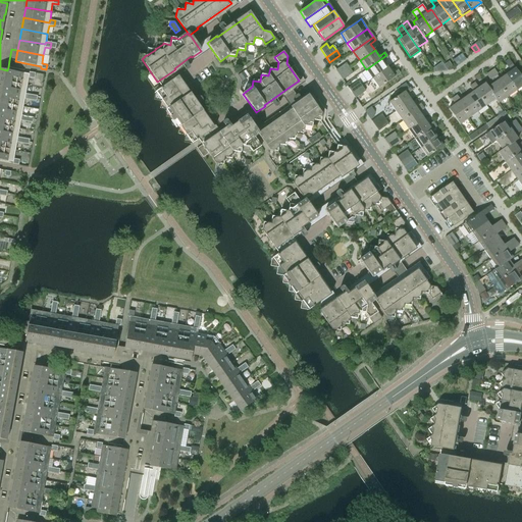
[(372,79),(387,67),(383,61),(388,58),(386,55),(366,69),(372,79)]
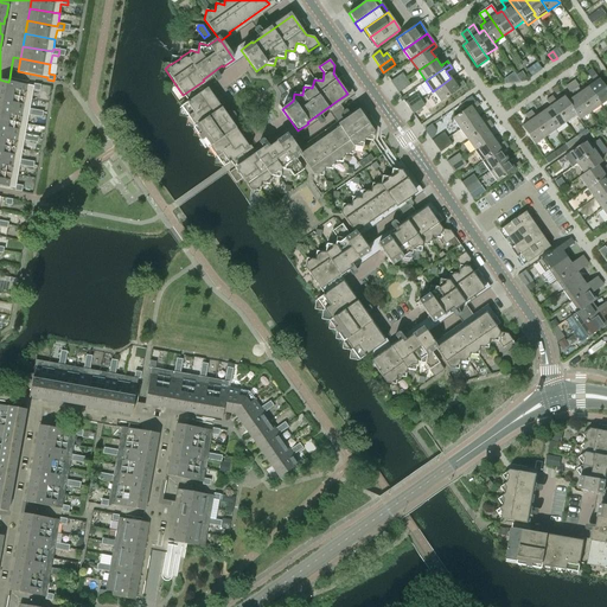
[(595,82),(588,87),(600,104),(606,100),(606,90),(599,80),(592,69),(587,72),(590,78),(592,77),(595,82)]
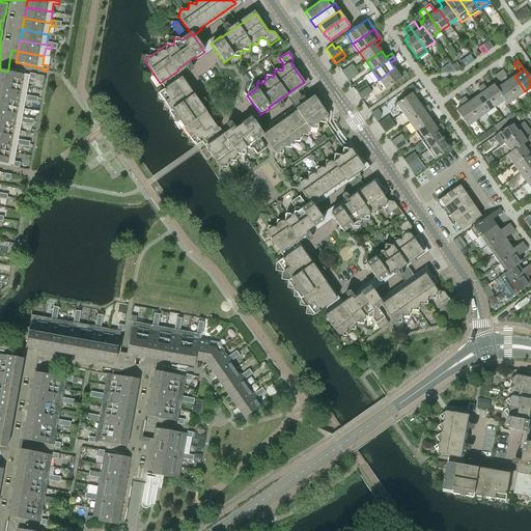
[(456,62),(452,65),(455,72),(460,68),(456,62)]
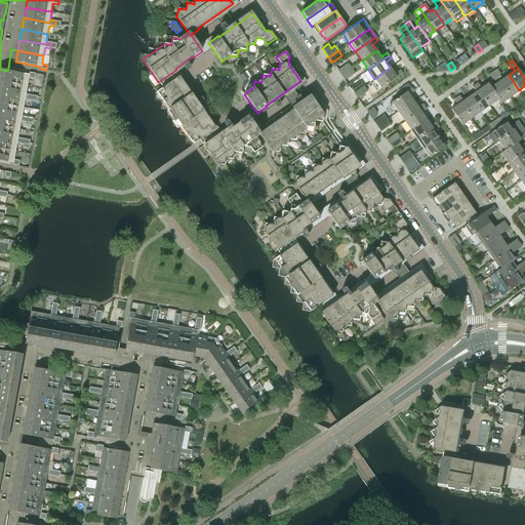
[(444,63),(436,69),(437,73),(449,71),(444,63)]
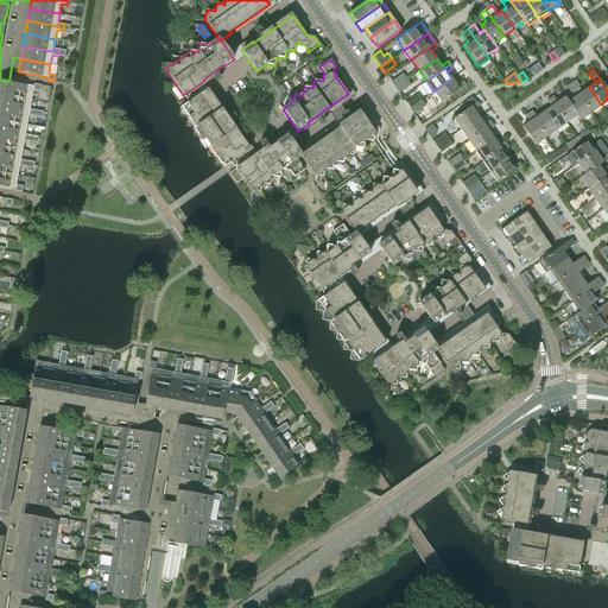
[(396,88),(406,80),(403,74),(391,82),(396,88)]
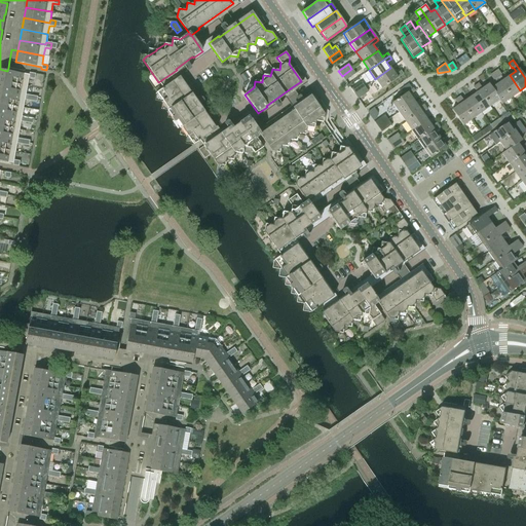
[(390,68),(375,79),(382,88),(398,78),(402,74),(400,71),(395,75),(390,68)]
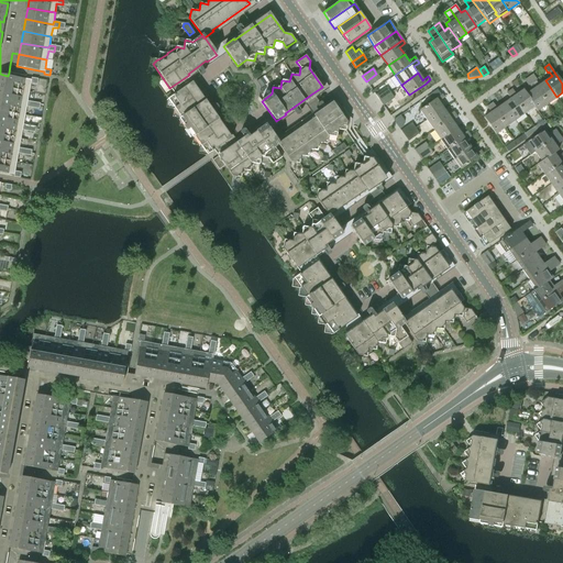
[(0,172),(13,175),(13,177),(20,178),(21,173),(14,172),(18,153),(31,156),(32,150),(19,147),(22,130),(35,132),(36,127),(23,124),(26,107),(40,109),(40,103),(28,101),(31,84),(36,85),(37,79),(31,77),(31,80),(8,76),(3,75),(0,74),(0,172)]
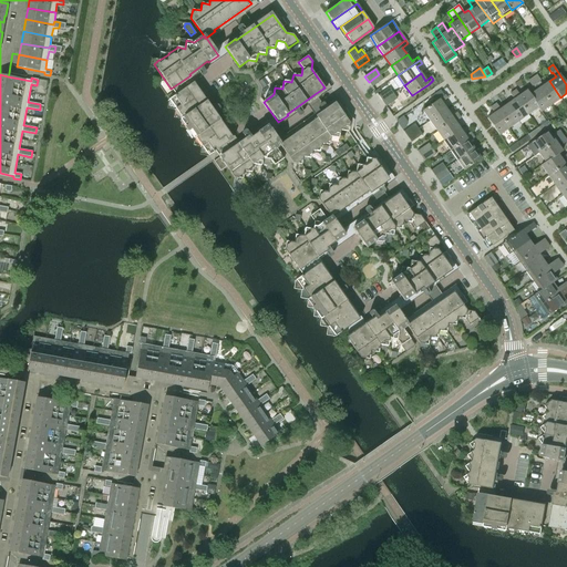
[(383,79),(379,74),(369,82),(372,86),(383,79)]
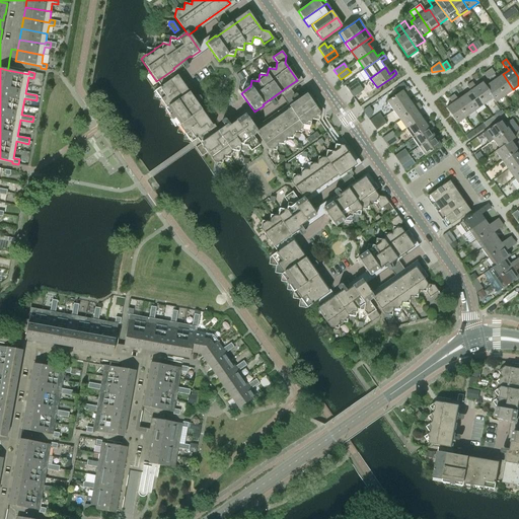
[(504,96),(513,89),(503,74),(497,79),(494,75),(495,74),(492,69),(488,72),(504,96)]
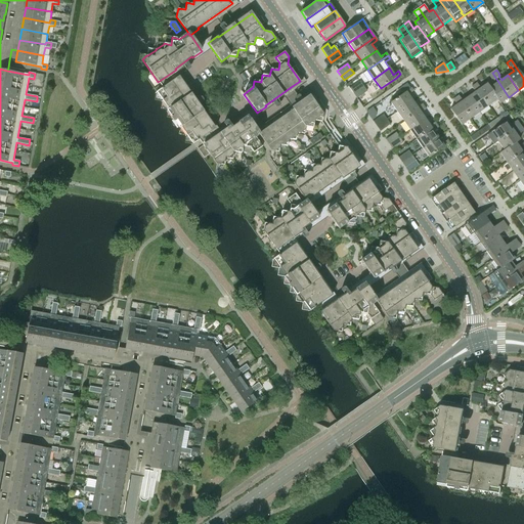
[(495,83),(489,87),(489,88),(497,99),(496,99),(499,103),(509,97),(492,73),(488,75),(491,80),(492,79),(495,83)]
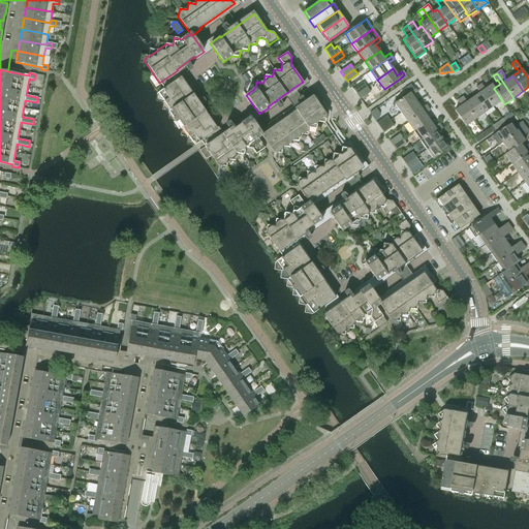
[(162,102),(185,87),(178,78),(156,94),(155,101),(162,102)]
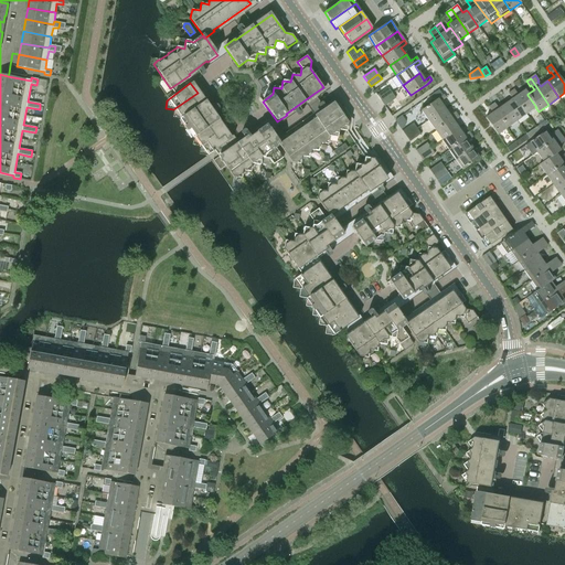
[(376,95),(381,100),(392,93),(387,87),(376,95)]
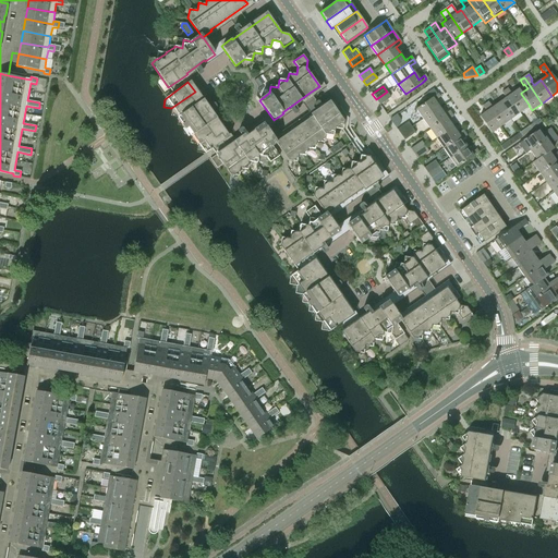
[(508,88),(505,91),(520,112),(529,106),(530,106),(521,94),(521,93),(519,89),(511,94),(508,88)]
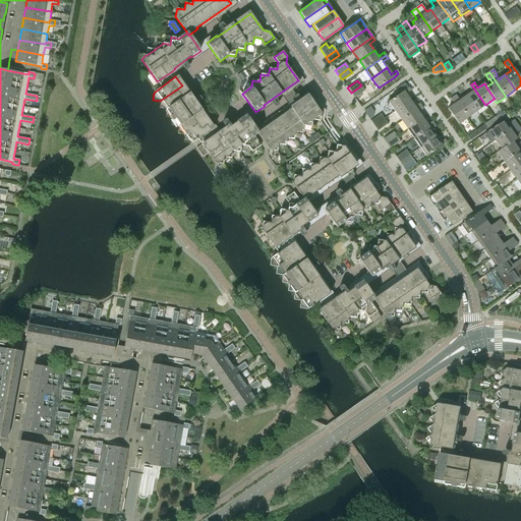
[(476,111),(485,105),(471,84),(468,87),(472,92),(466,96),(476,111)]
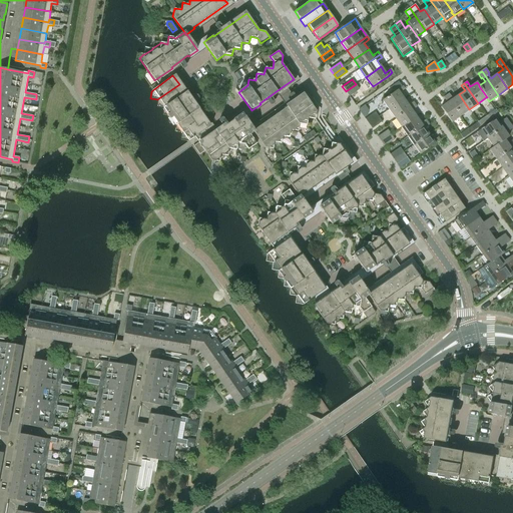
[(184,93),(179,84),(157,99),(157,100),(156,106),(163,108),(184,93)]
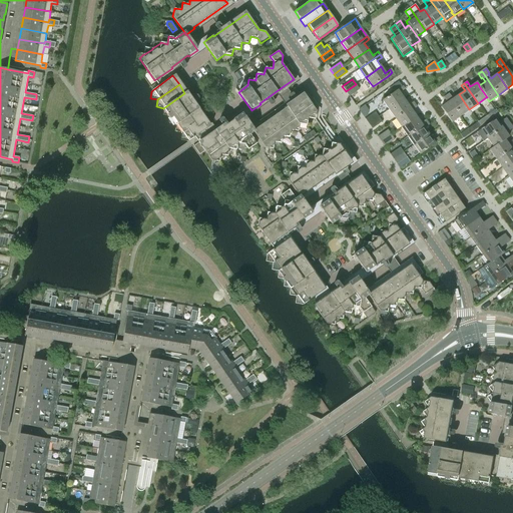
[(359,89),(356,84),(346,91),(349,96),(359,89)]
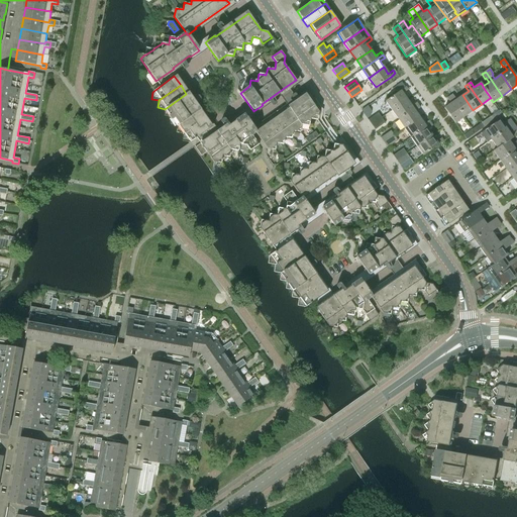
[(392,110),(407,100),(402,94),(407,90),(405,87),(400,91),(385,101),(392,110)]
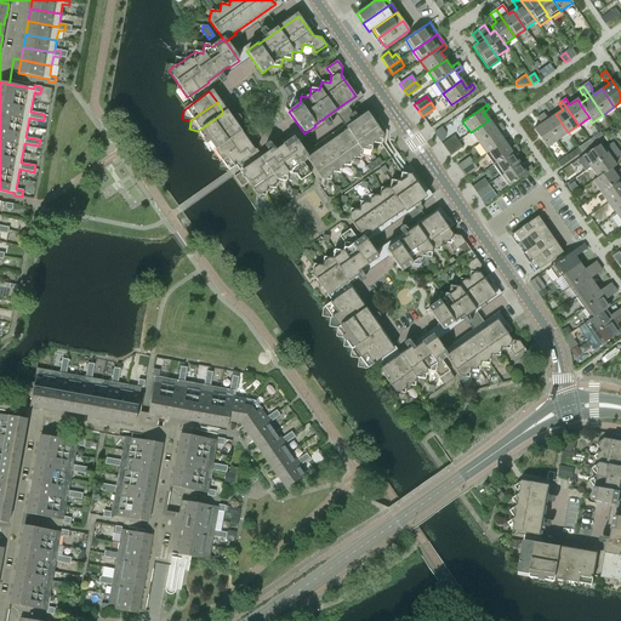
[(204,141),(205,141),(231,123),(223,113),(198,131),(197,140),(204,141)]
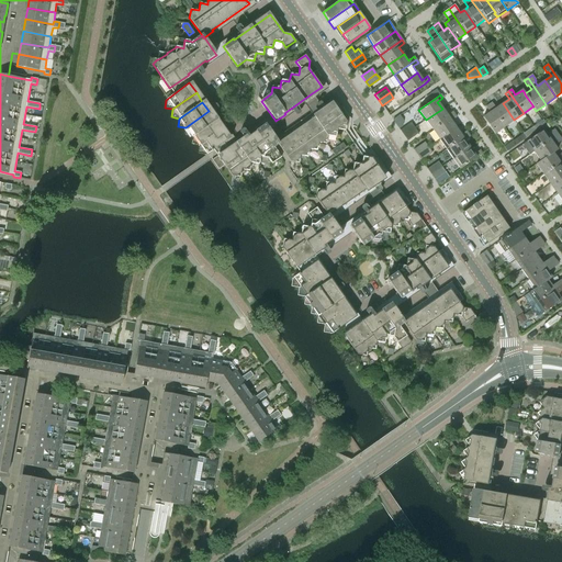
[(277,143),(279,145),(290,163),(291,161),(299,163),(301,155),(308,157),(310,149),(317,150),(318,143),(326,144),(328,136),(336,137),(337,130),(345,131),(346,123),(347,123),(334,103),(278,143),(277,143)]
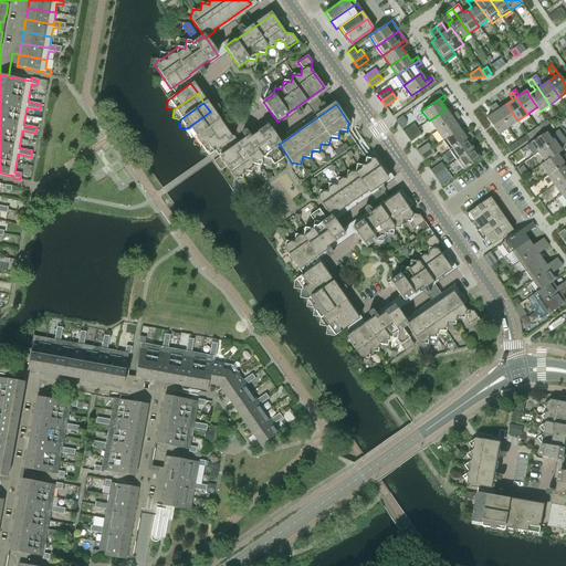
[(507,127),(517,121),(506,104),(499,109),(495,104),(492,105),(507,127)]
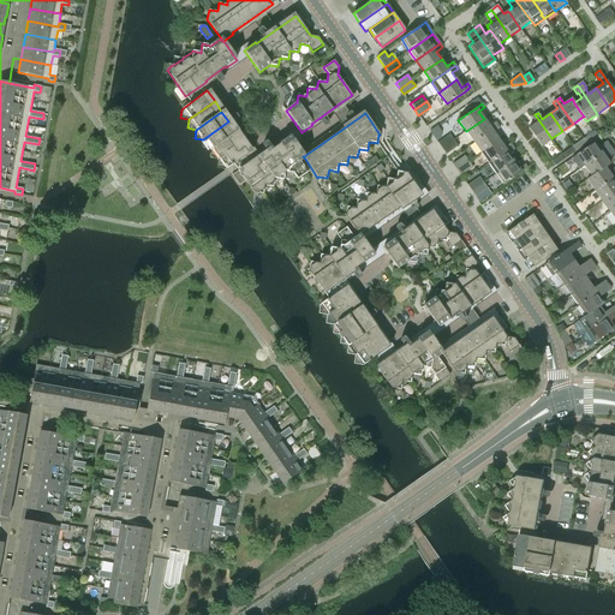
[(541,147),(551,138),(535,114),(532,117),(536,123),(529,129),(541,147)]
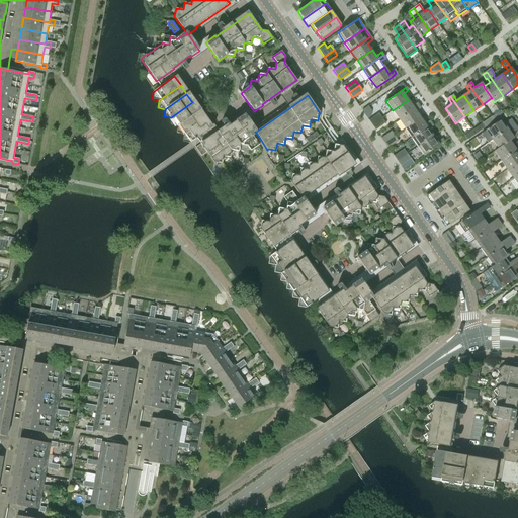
[(393,110),(399,119),(419,105),(417,103),(412,106),(408,100),(393,110)]
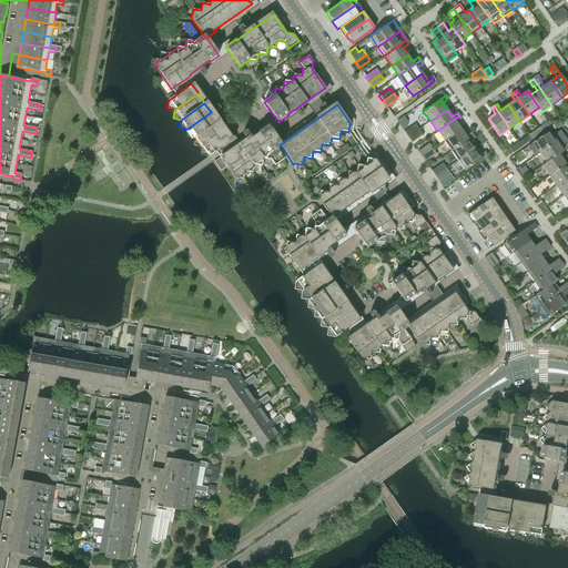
[(217,121),(211,112),(188,129),(186,137),(193,138),(194,139),(217,121)]
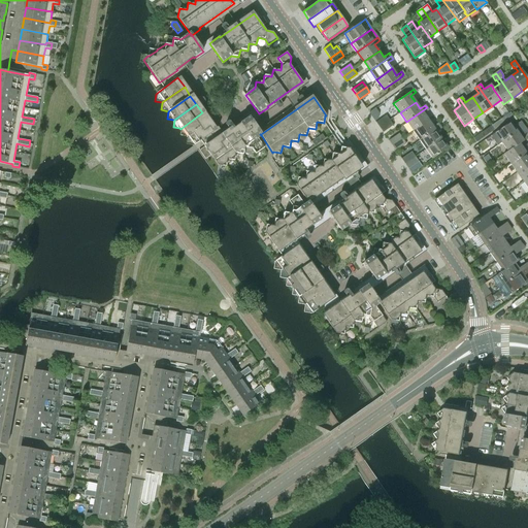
[(427,107),(406,122),(413,131),(428,120),(424,113),(429,110),(427,107)]
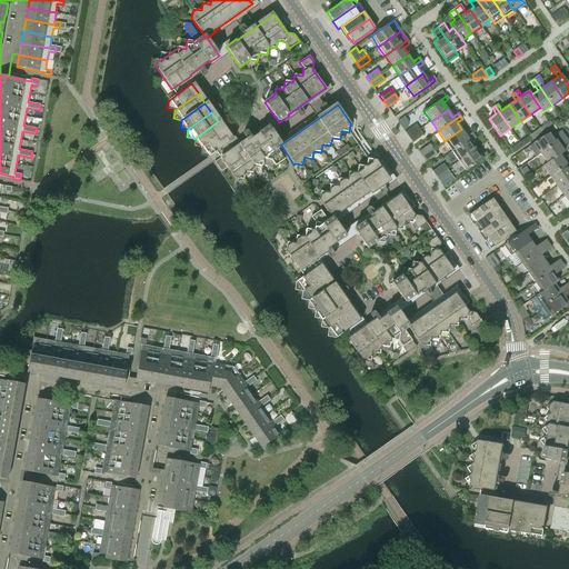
[(200,148),(225,131),(218,121),(195,139),(192,147),(200,148)]
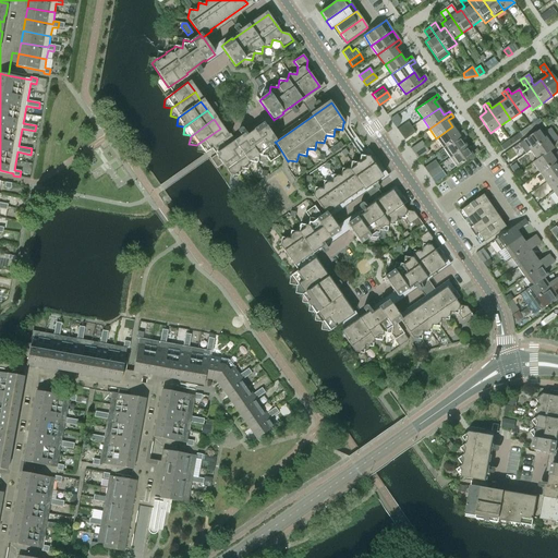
[(532,124),(534,129),(542,123),(540,119),(532,124)]
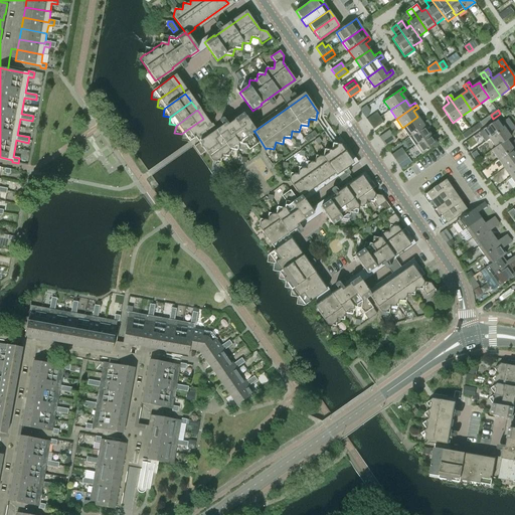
[(253,131),(254,131),(242,113),(233,120),(233,121),(217,132),(217,131),(199,143),(212,161),(213,161),(220,162),(221,155),(228,156),(229,149),(236,150),(238,143),(245,145),(248,150),(258,144),(251,136),(255,133),(253,131)]
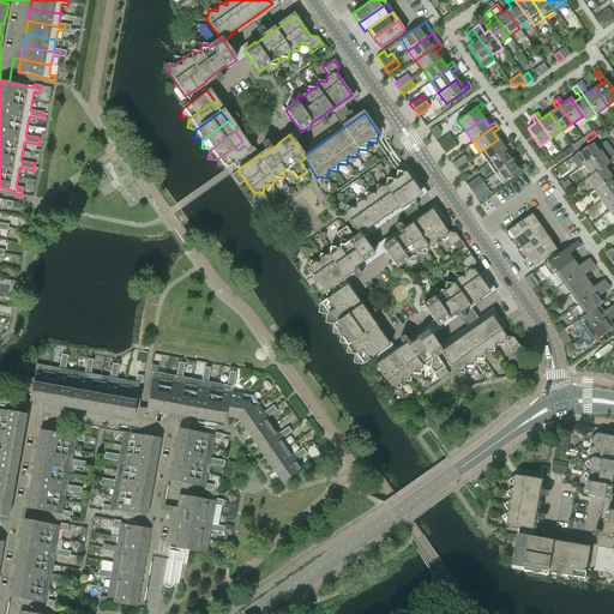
[(437,143),(441,149),(452,140),(449,134),(437,143)]
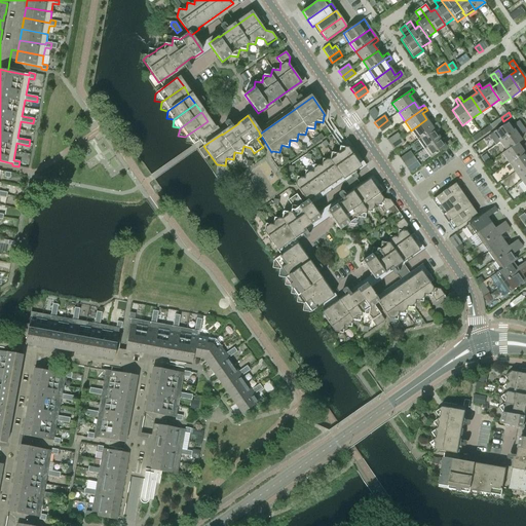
[(411,130),(417,140),(438,125),(436,122),(431,126),(426,119),(411,130)]
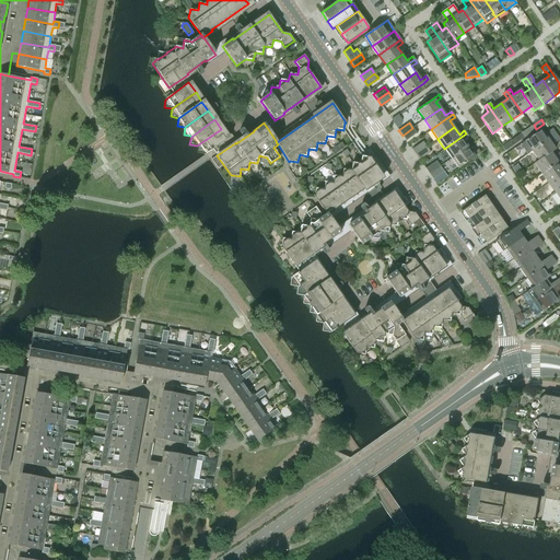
[(529,127),(522,132),(525,137),(532,131),(529,127)]
